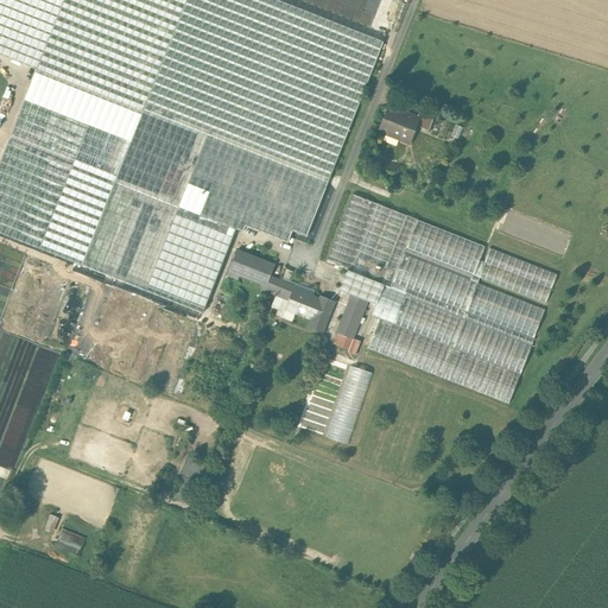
[(384,42),(278,0),(0,0),(0,54),(37,69),(0,162),(0,233),(82,265),(144,112),(206,135),(244,151),(327,184),(384,42)]
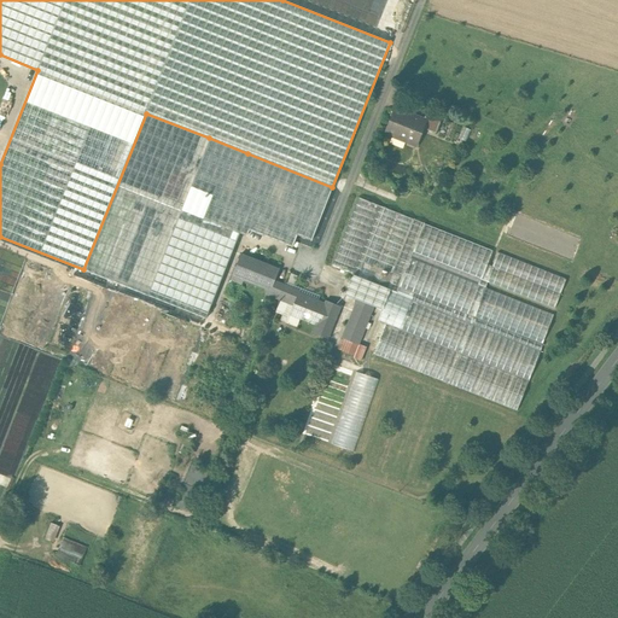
[(424,120),(395,109),(386,130),(407,139),(406,141),(417,145),(423,128),(436,133),(438,126),(424,120)]
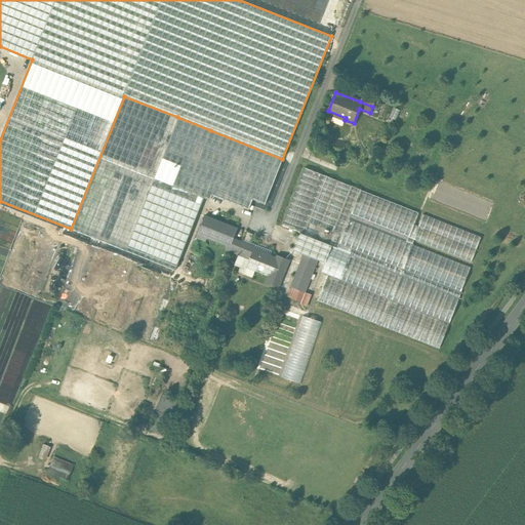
[(375,101),(363,95),(360,102),(372,107),(375,101)]
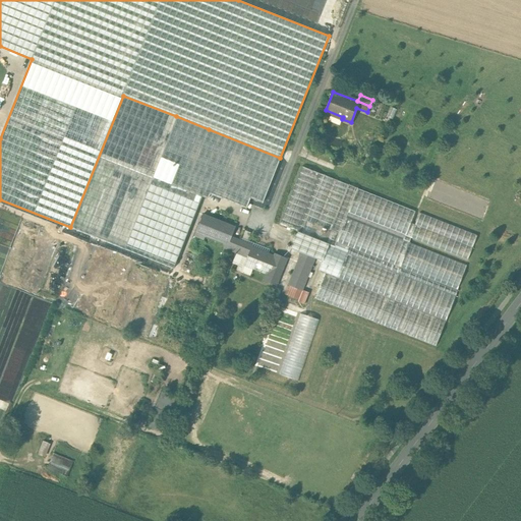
[(176,116),(123,96),(70,227),(124,248),(154,174),(176,116)]
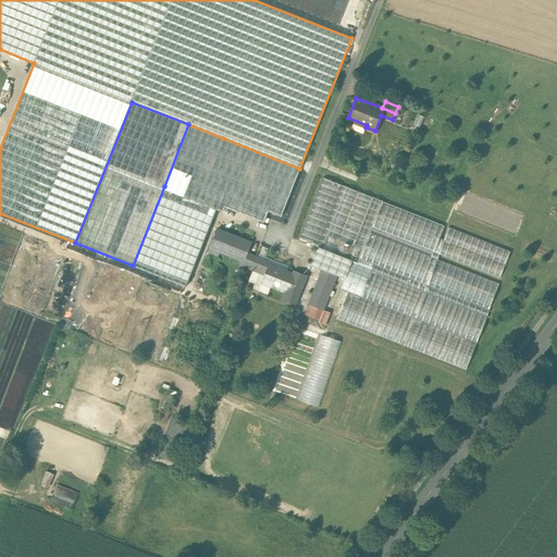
[(188,124),(164,186),(198,200),(199,197),(223,138),(188,124)]
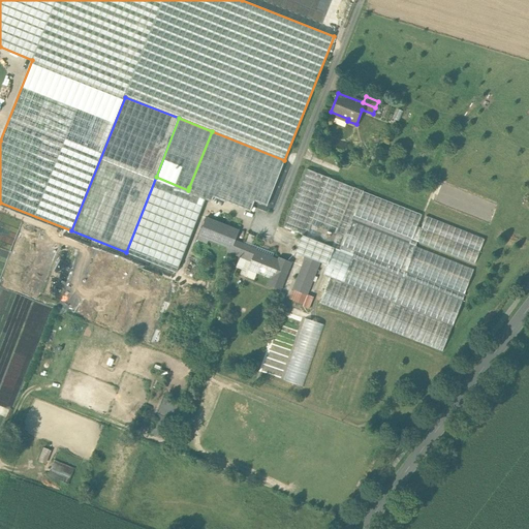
[(284,160),(212,131),(189,187),(213,196),(250,211),(254,200),(267,205),(284,160)]
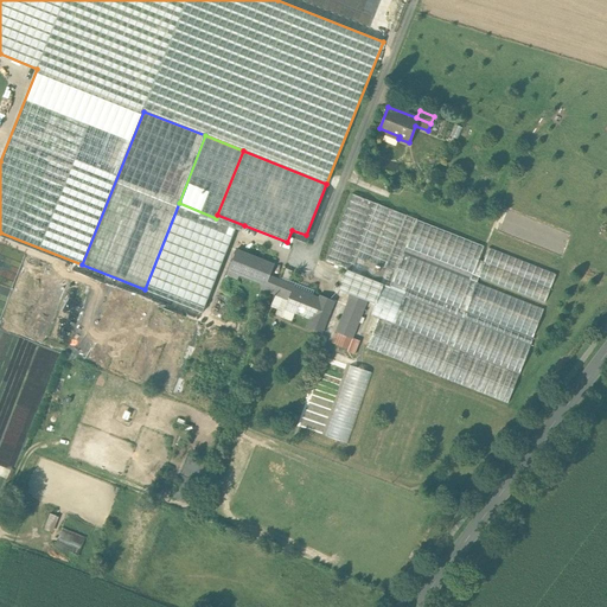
[(374,203),(352,195),(326,261),(347,270),(374,203)]
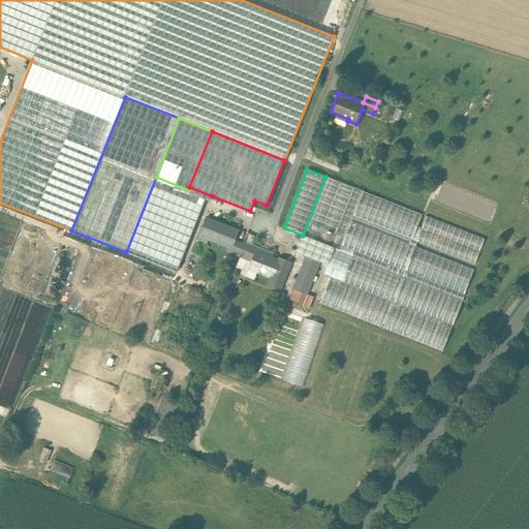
[(211,200),(213,196),(189,187),(188,190),(156,177),(126,252),(176,272),(206,198),(211,200)]
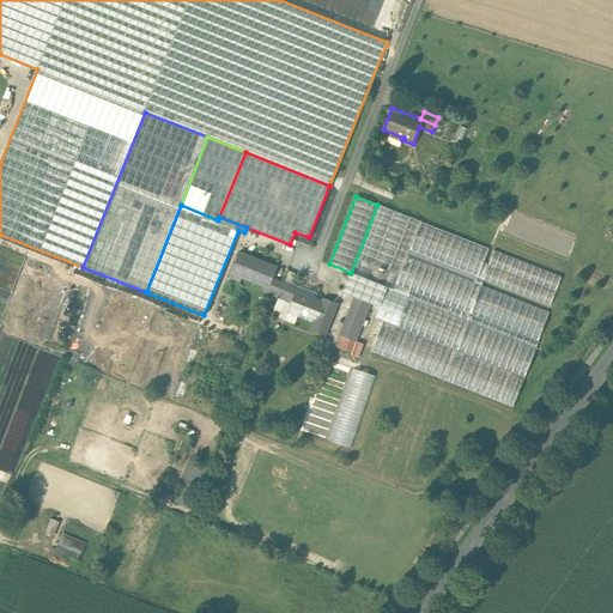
[(411,218),(382,207),(356,274),(384,286),(389,273),(411,218)]
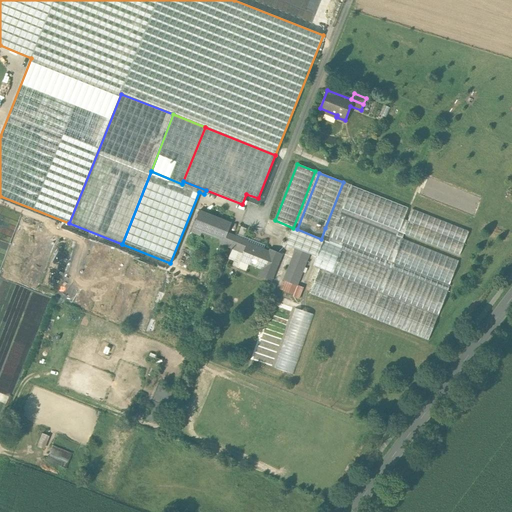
[(426,177),(419,194),(476,215),(482,197),(426,177)]
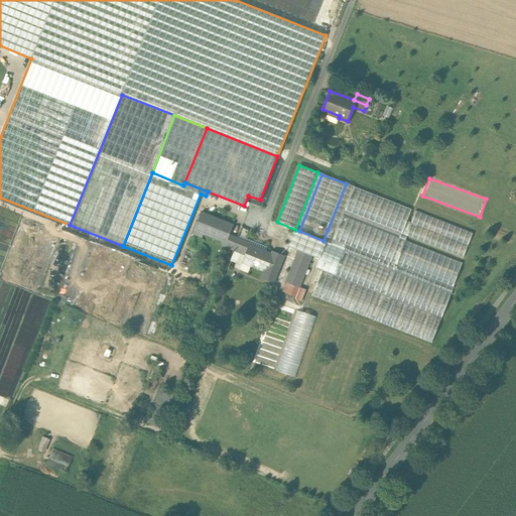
[(410,209),(354,186),(345,211),(401,234),(410,209)]
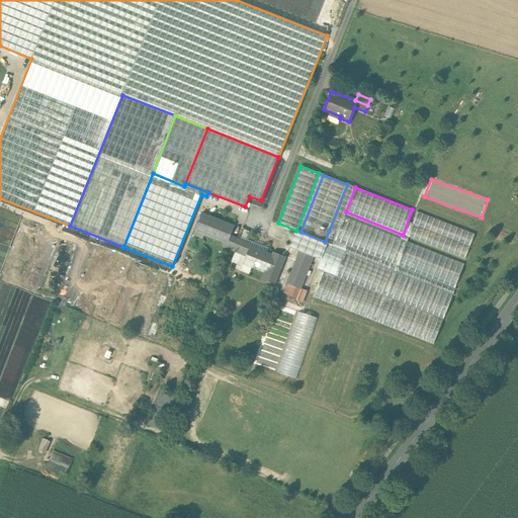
[(475,234),(417,211),(407,236),(464,259),(475,234)]
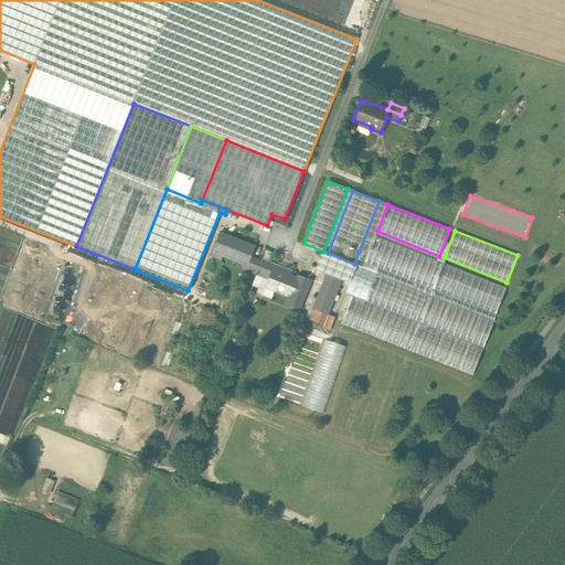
[(255,246),(220,232),(213,252),(244,264),(243,268),(247,270),(253,257),(251,256),(255,246)]
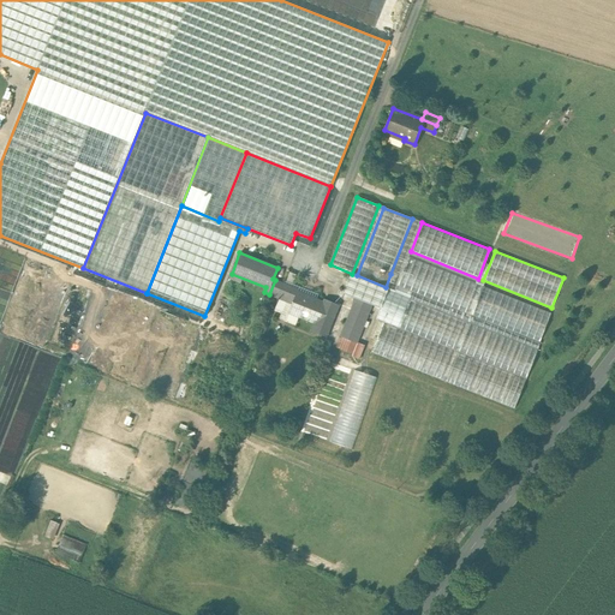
[(551,315),(408,258),(398,286),(541,341),(551,315)]
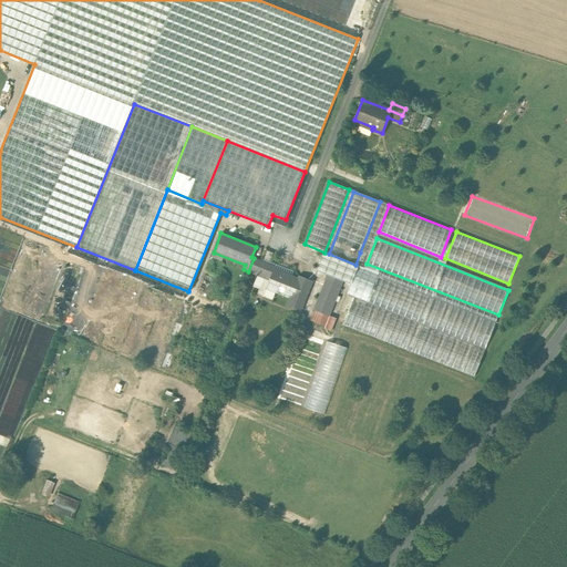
[(360,253),(356,265),(362,267),(367,255),(360,253)]
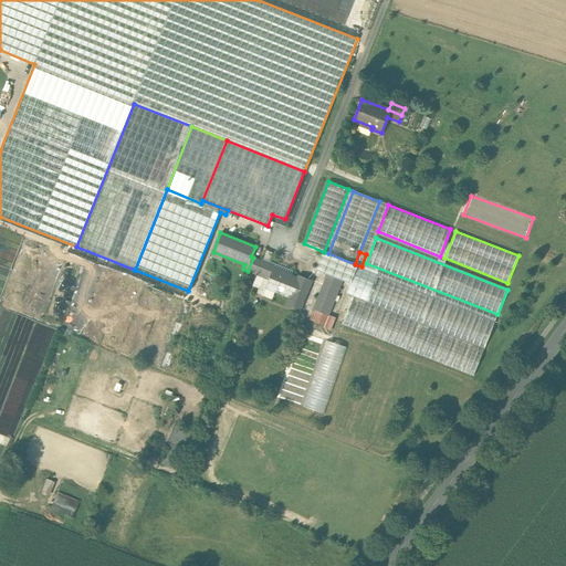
[(260,261),(253,258),(248,271),(255,274),(260,261)]
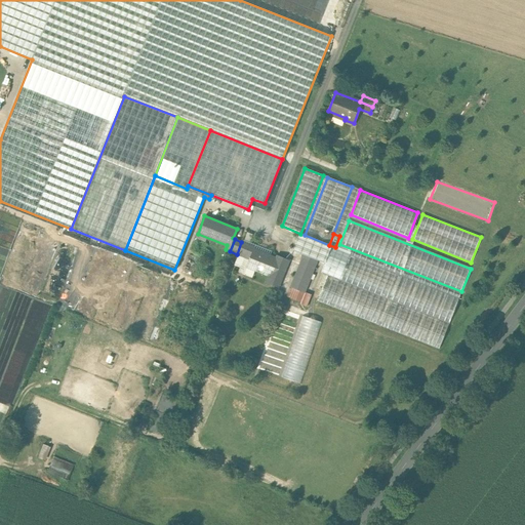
[(249,245),(241,242),(237,254),(244,257),(249,245)]
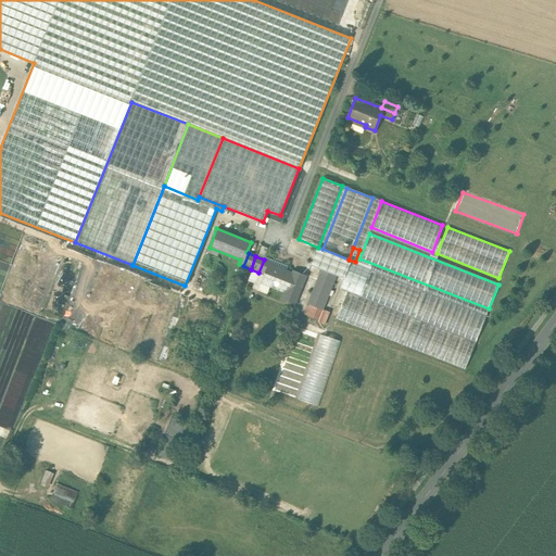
[(292,274),(268,264),(269,262),(264,260),(258,273),(264,274),(261,282),(285,292),(282,299),(294,304),(305,276),(293,270),(292,274)]
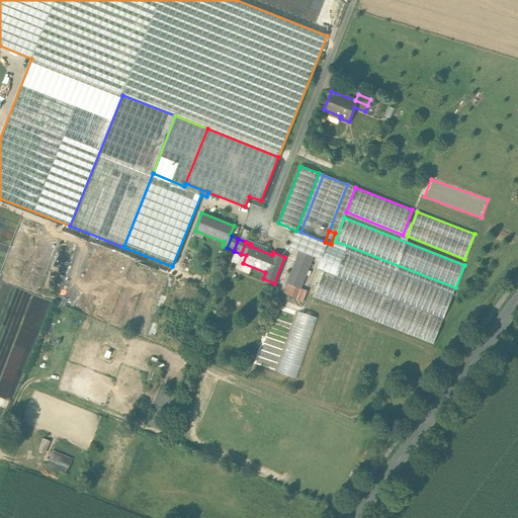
[(299,251),(290,275),(304,280),(313,256),(299,251)]
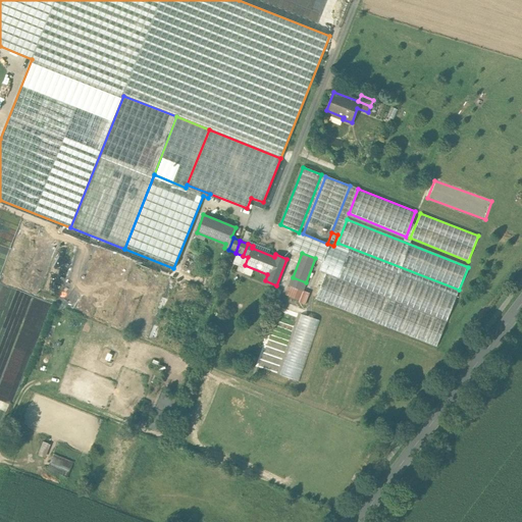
[(348,255),(338,278),(448,320),(457,297),(348,255)]
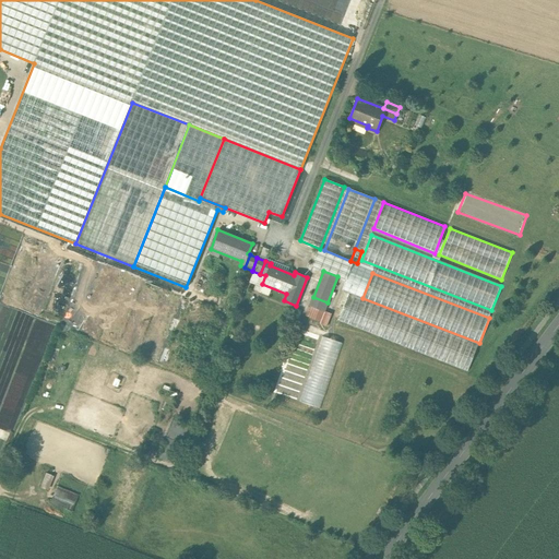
[(479,343),(363,298),(349,293),(339,320),(470,370),(479,343)]
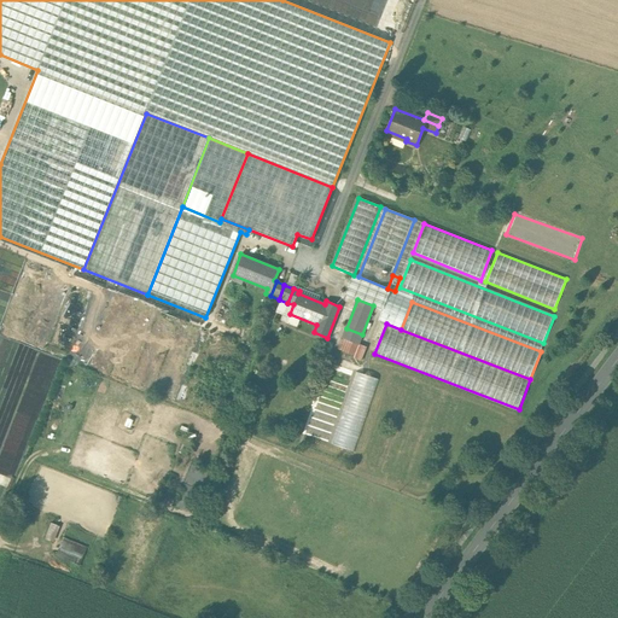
[(362,334),(347,328),(343,337),(359,344),(362,334)]
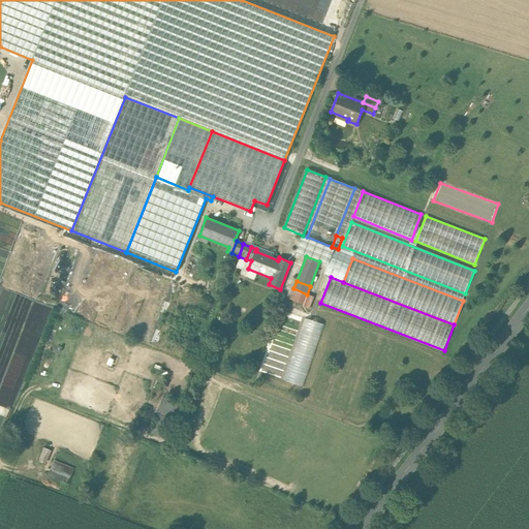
[(283,311),(262,372),(303,385),(323,324),(283,311)]
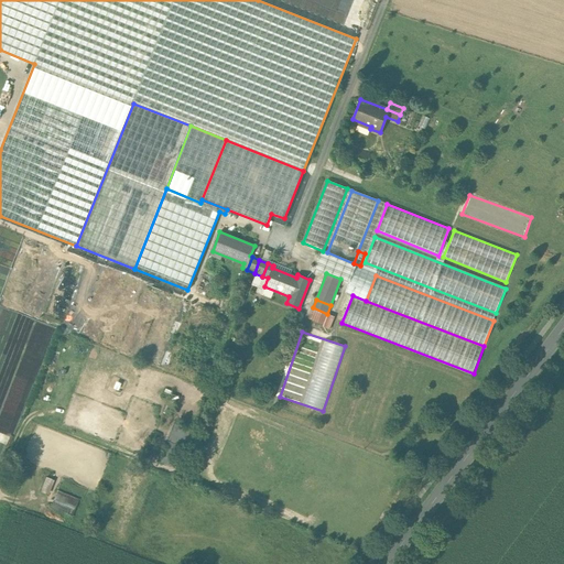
[(175,424),(162,462),(179,468),(193,431),(175,424)]
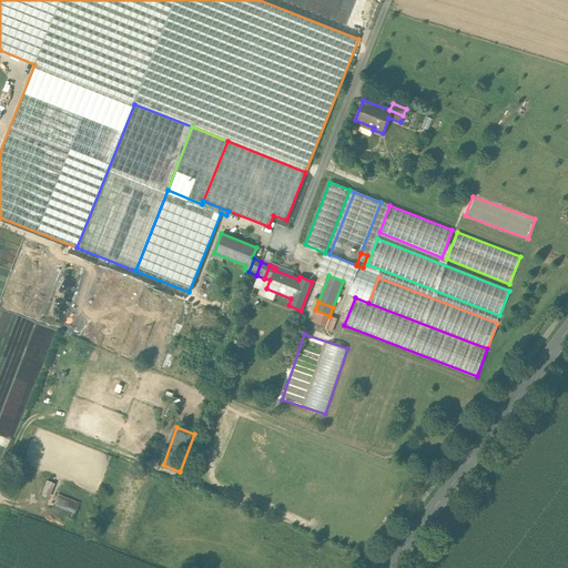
[(47,479),(42,494),(49,496),(53,482),(47,479)]
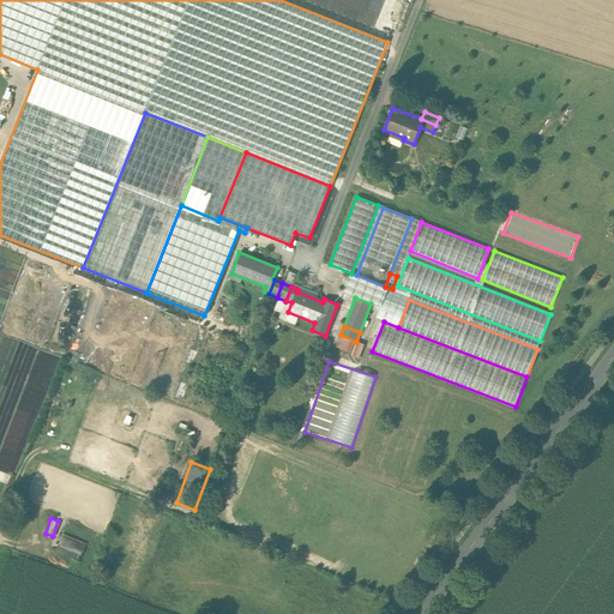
[(76,540),(62,535),(56,552),(79,560),(85,547),(74,542),(76,540)]
